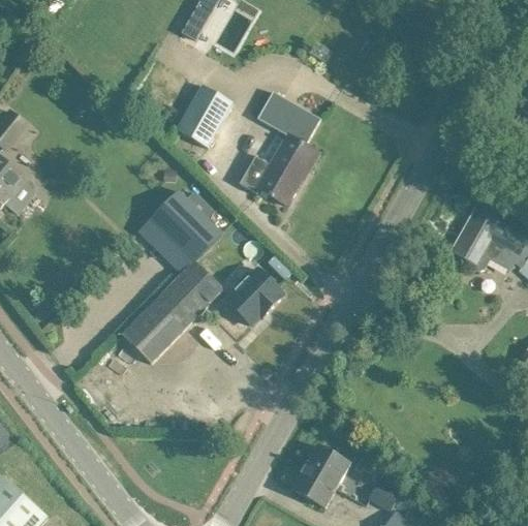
[(188,21),(181,31),(195,39),(202,29),(188,21)]
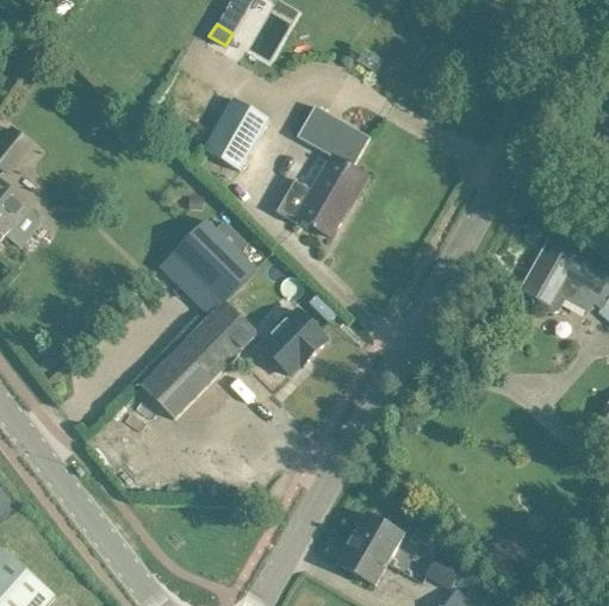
[(235,69),(241,57),(218,47),(212,58),(235,69)]
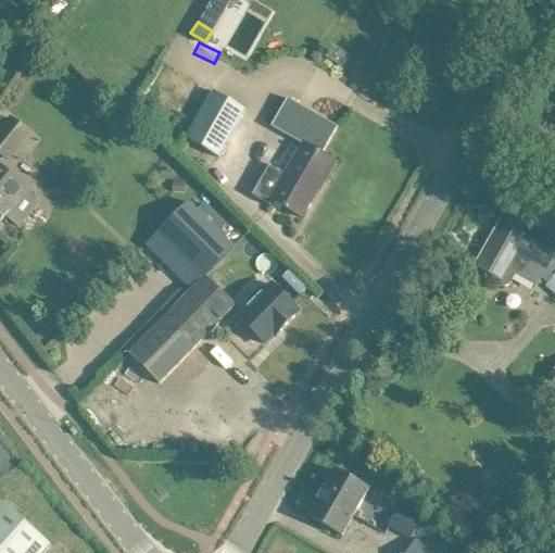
[(184,78),(192,86),(204,72),(196,64),(184,78)]
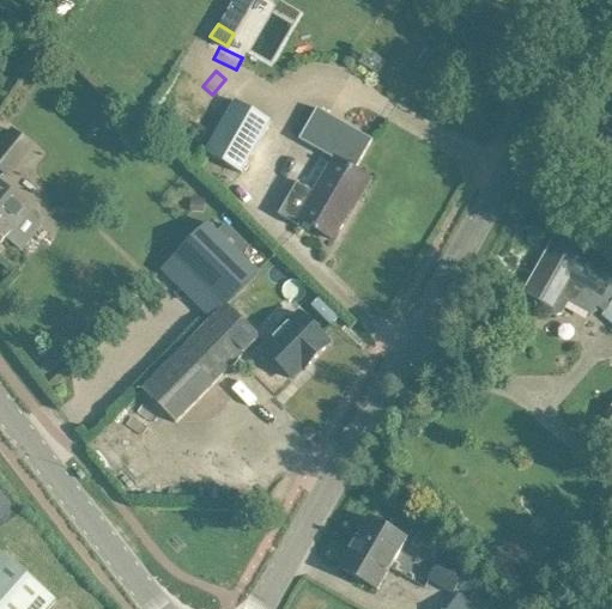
[(309,101),(313,90),(286,81),(283,92),(309,101)]
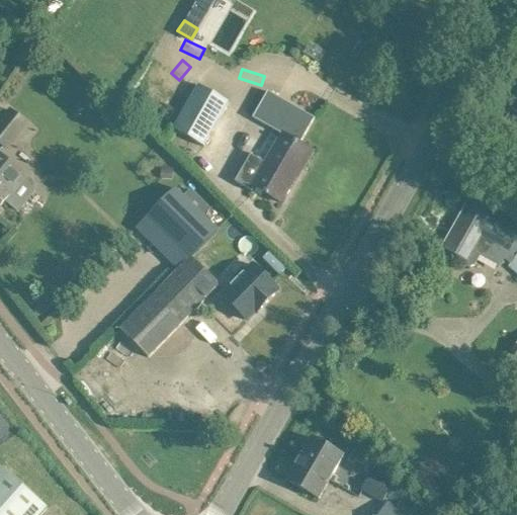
[(171,125),(201,143),(226,99),(195,82),(171,125)]
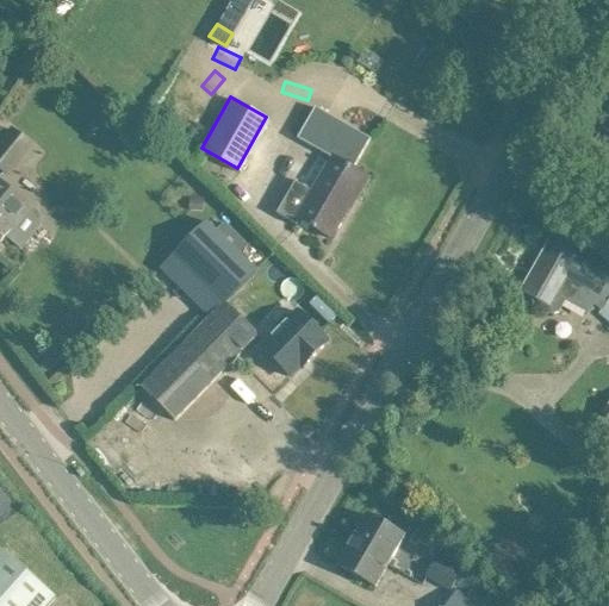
[(294,179),(275,211),(294,222),(297,217),(328,235),(346,204),(343,202),(349,192),(355,197),(367,175),(353,166),(370,137),(315,105),(297,136),(331,156),(311,189),(294,179)]
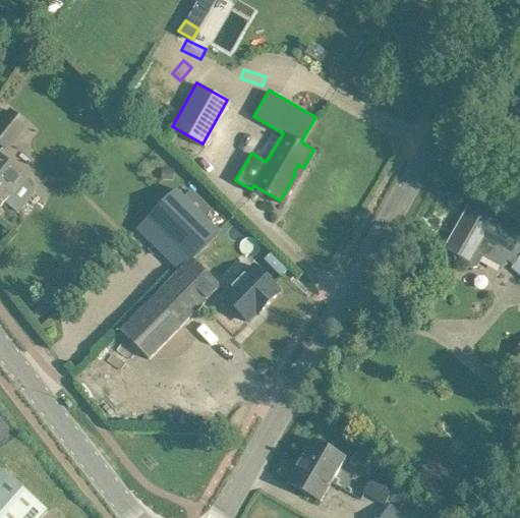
[(22,120),(8,108),(0,117),(0,142),(2,146),(22,120)]
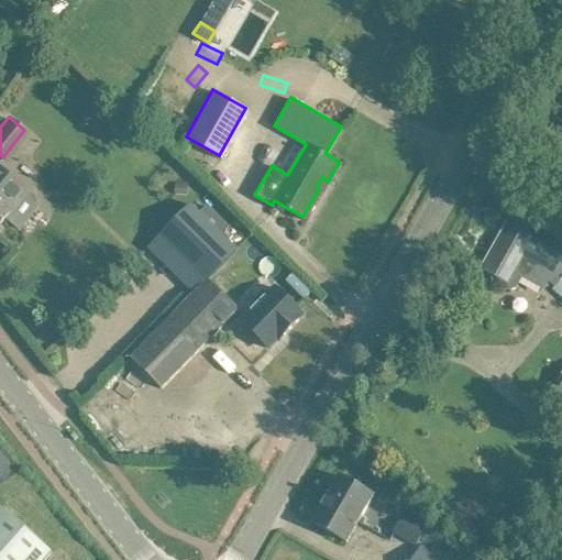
[(35,198),(33,195),(0,167),(0,221),(6,216),(19,227),(34,208),(36,202),(35,198)]
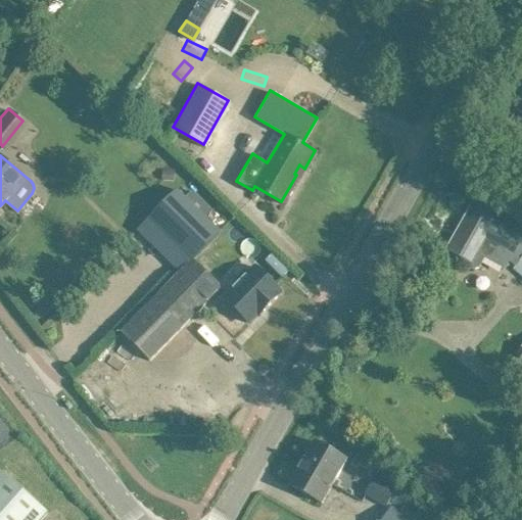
[(148,217),(190,258),(191,258),(219,230),(177,188),(148,217)]
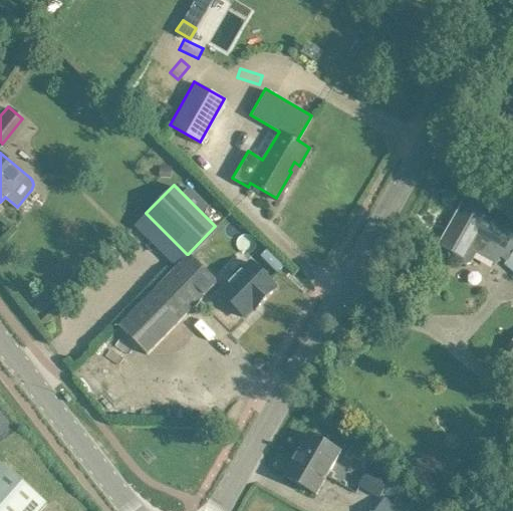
[(506,259),(505,260),(512,266),(512,235),(511,234),(493,224),(495,221),(462,202),(439,243),(464,257),(470,247),(495,261),(499,253),(506,259)]
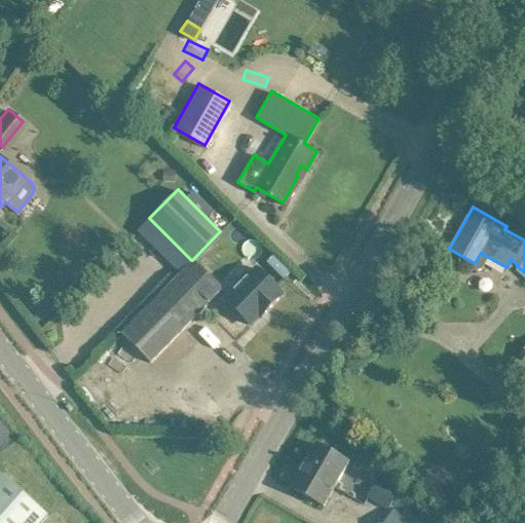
[(209,300),(221,289),(192,260),(191,260),(120,332),(150,361),(209,300)]
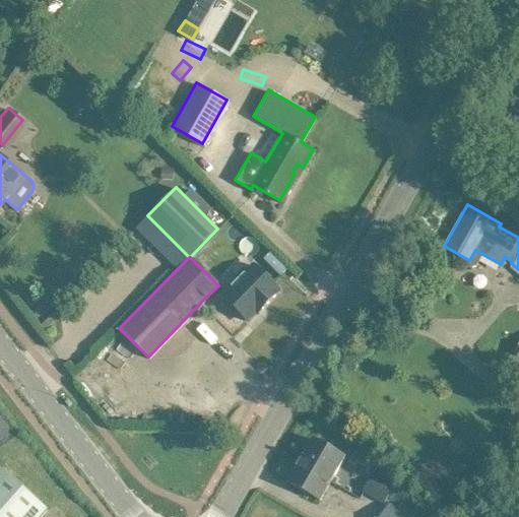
[(254,264),(222,296),(247,320),(255,311),(257,312),(278,291),(276,289),(278,287),(254,264)]
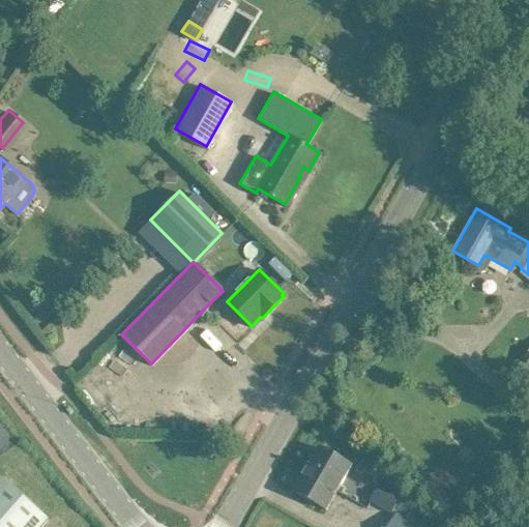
[(528,357),(513,375),(528,387),(528,357)]
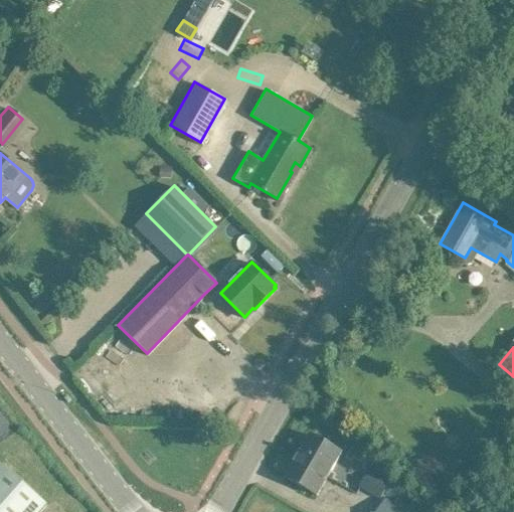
[(309,433),(285,475),(316,493),(340,451),(309,433)]
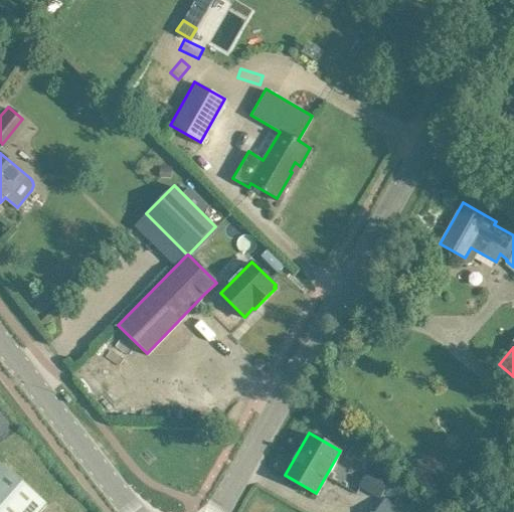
[(0,511),(37,511),(46,503),(0,463),(0,511)]
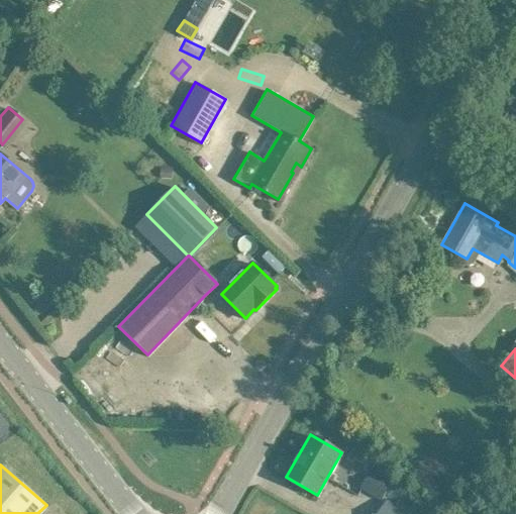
[(367,473),(356,488),(378,500),(387,485),(383,482),(367,473)]
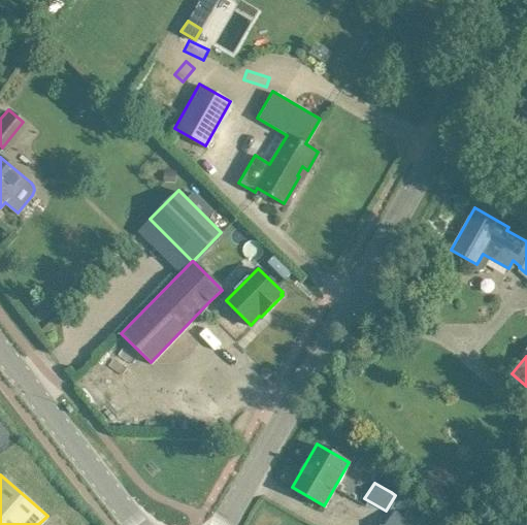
[(418,524),(393,510),(383,524),(418,524)]
